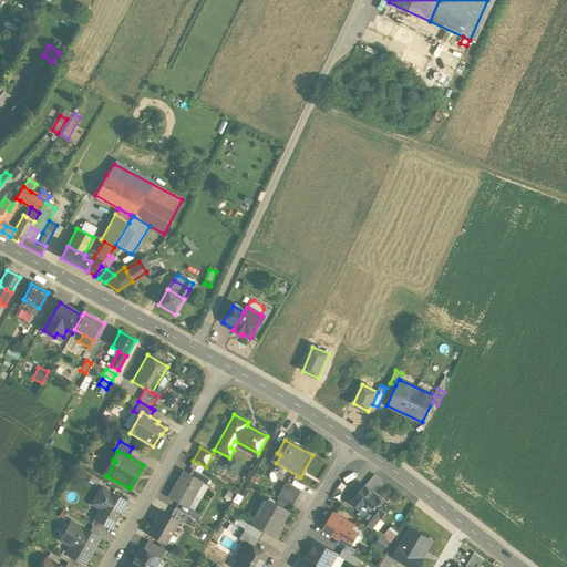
[(198,463),(193,461),(189,467),(195,471),(198,463)]
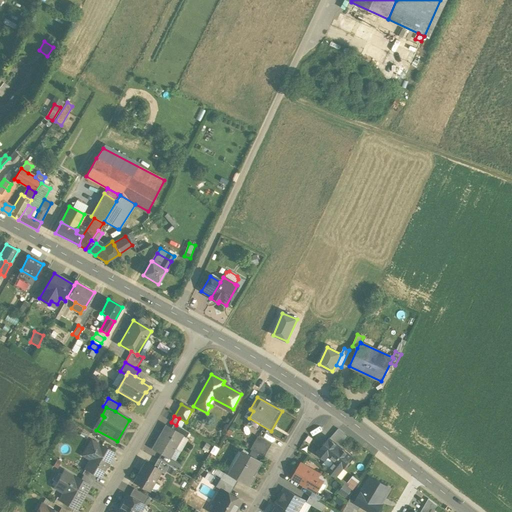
[(189,433),(174,424),(170,429),(182,436),(181,437),(185,439),(189,433)]
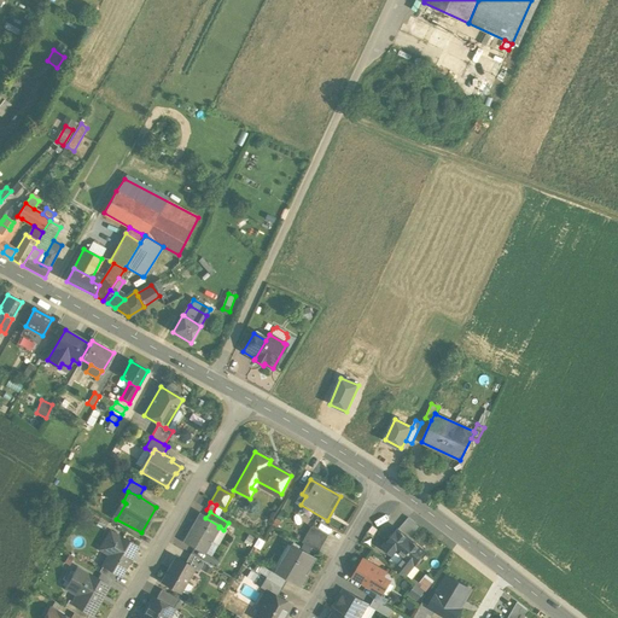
[(198,513),(197,513),(193,520),(186,518),(178,535),(186,538),(198,513)]
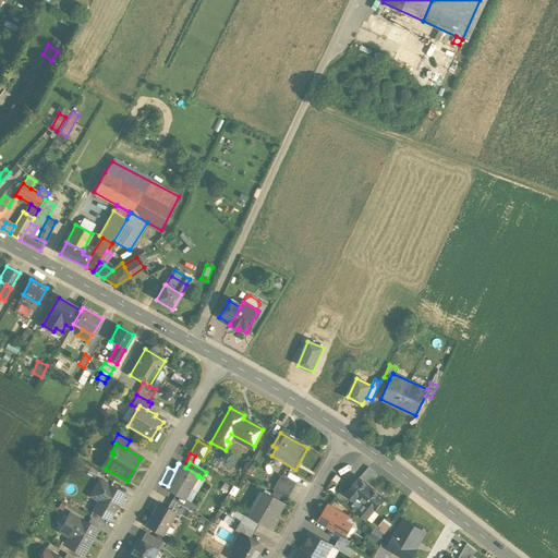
[(185,468),(181,464),(167,489),(184,499),(197,476),(198,475),(185,468)]
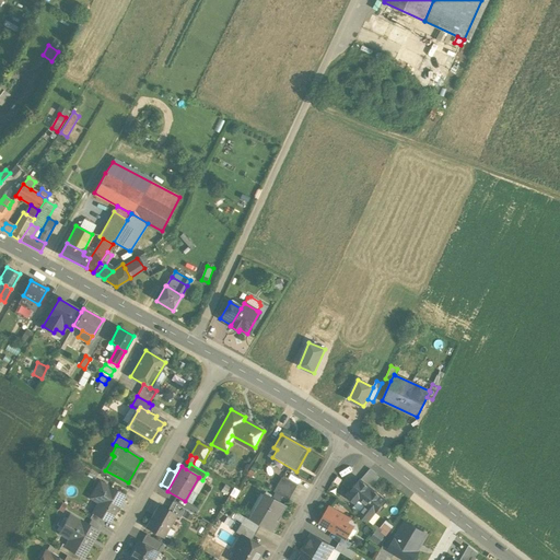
[(296,486),(281,478),(272,491),(289,500),(296,486)]
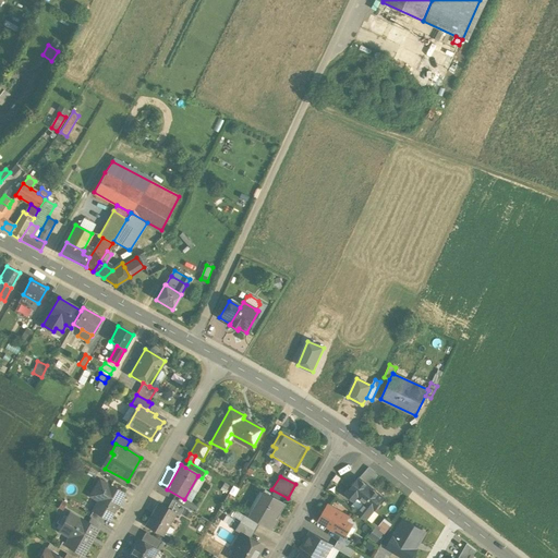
[(384,498),(359,478),(356,482),(353,482),(352,484),(352,487),(349,490),(350,490),(358,497),(365,502),(356,513),(365,520),(384,498)]
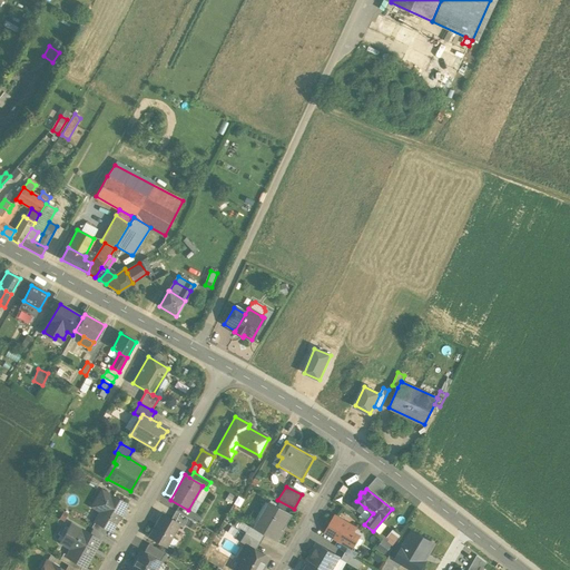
[(126,504),(101,491),(96,501),(104,505),(95,521),(107,529),(111,531),(126,504)]
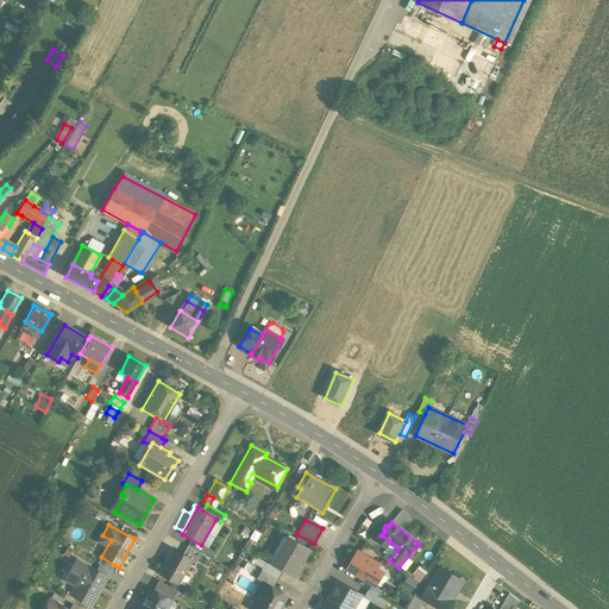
[(382,535),(378,540),(387,547),(390,542),(382,535)]
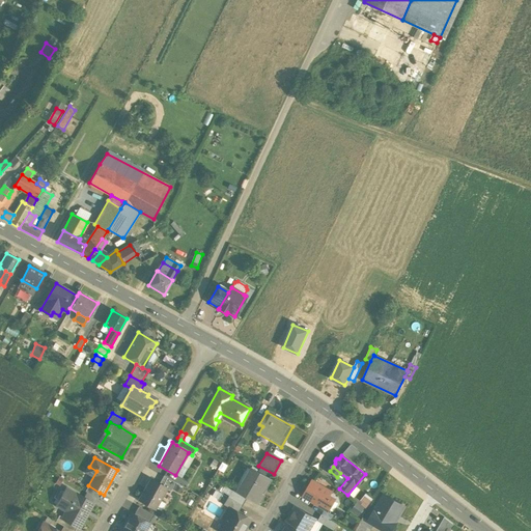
[(252,472),(240,492),(238,491),(236,492),(247,498),(258,504),(263,495),(261,494),(270,480),(250,469),(249,470),(252,472)]
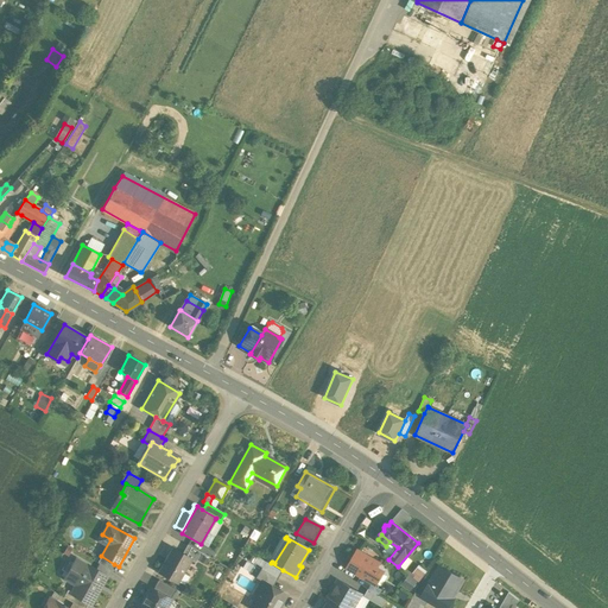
[(201,552),(188,545),(182,555),(190,559),(190,561),(195,563),(201,552)]
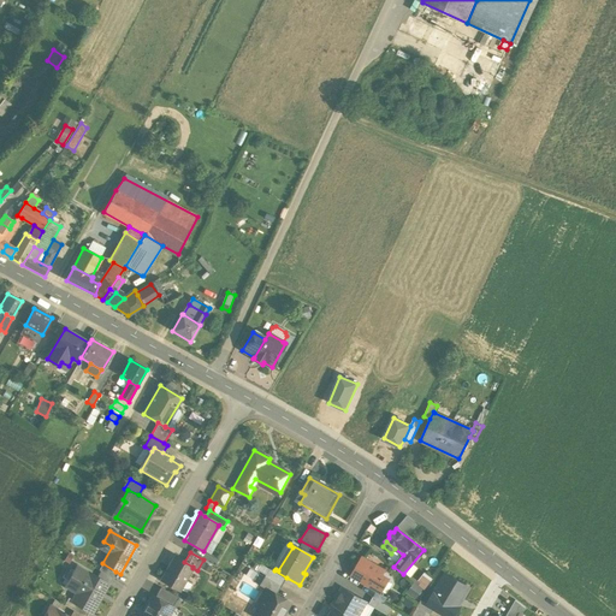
[(177,561),(173,560),(161,580),(179,591),(181,590),(185,581),(193,568),(193,567),(184,562),(178,558),(177,561)]
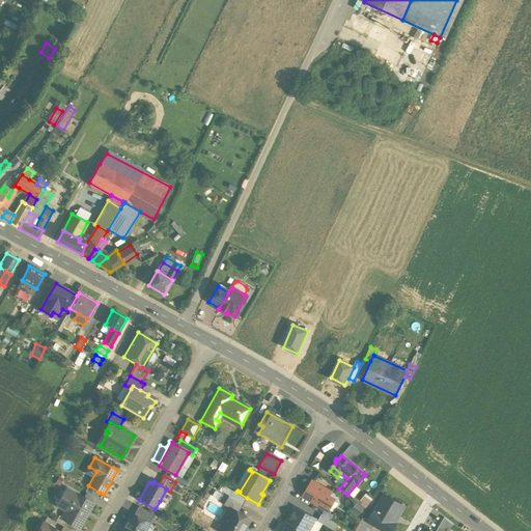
[(330,492),(312,481),(304,497),(328,510),(333,500),(327,497),(330,492)]
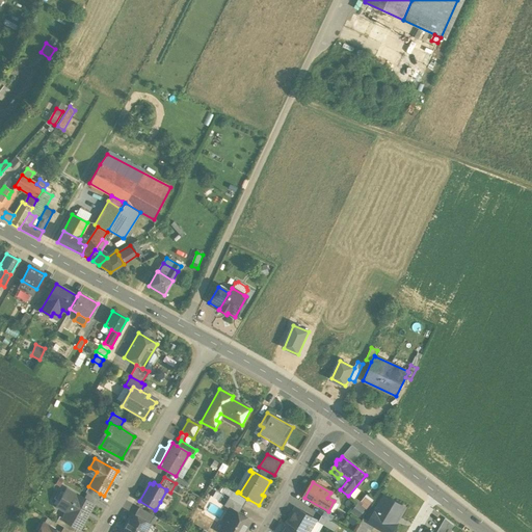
[(100,494),(88,486),(85,493),(97,500),(100,494)]
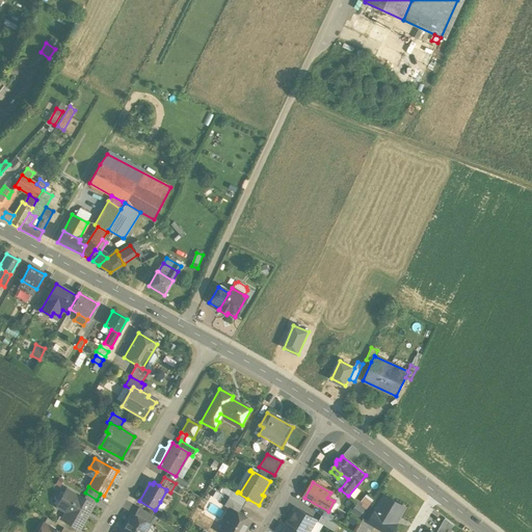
[(91,504),(67,489),(57,505),(67,510),(62,519),(61,520),(77,528),(79,530),(87,516),(84,514),(91,504)]
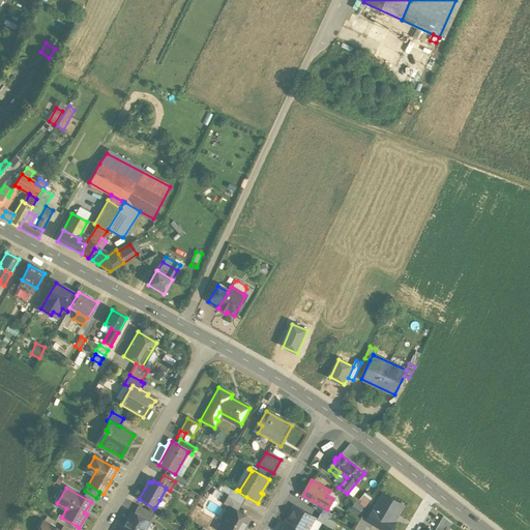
[(237,490),(233,488),(228,497),(241,505),(246,497),(236,491),(237,490)]
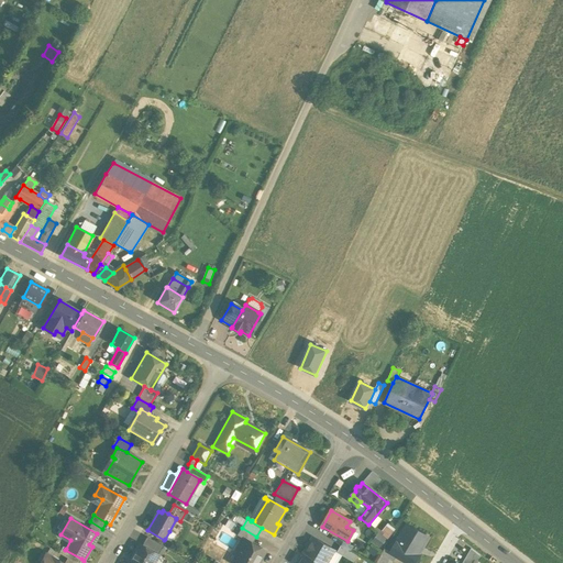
[(407,523),(397,540),(389,552),(389,553),(397,556),(407,562),(415,562),(421,554),(417,551),(420,545),(427,536),(415,528),(407,523)]
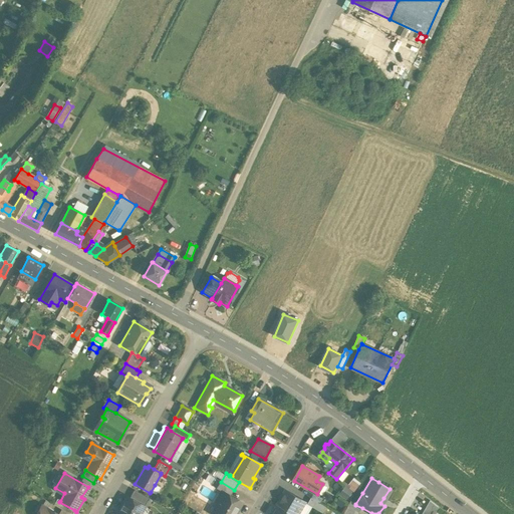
[(360,484),(353,479),(347,487),(353,492),(360,484)]
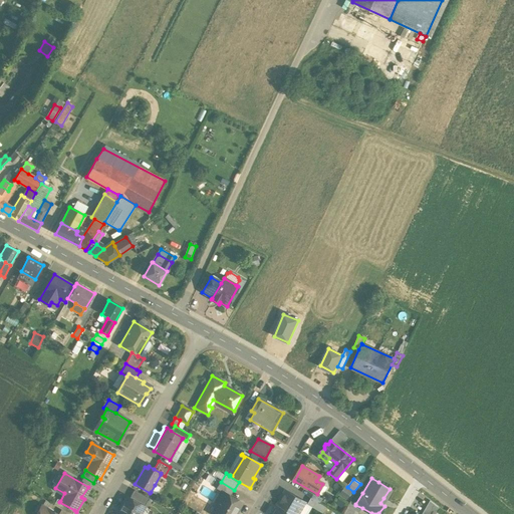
[(234,490),(221,482),(216,489),(224,493),(230,497),(234,490)]
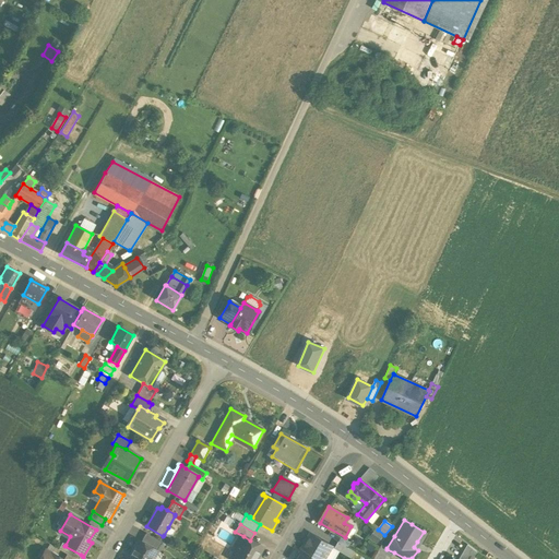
[(174,531),(168,527),(164,535),(169,538),(174,531)]
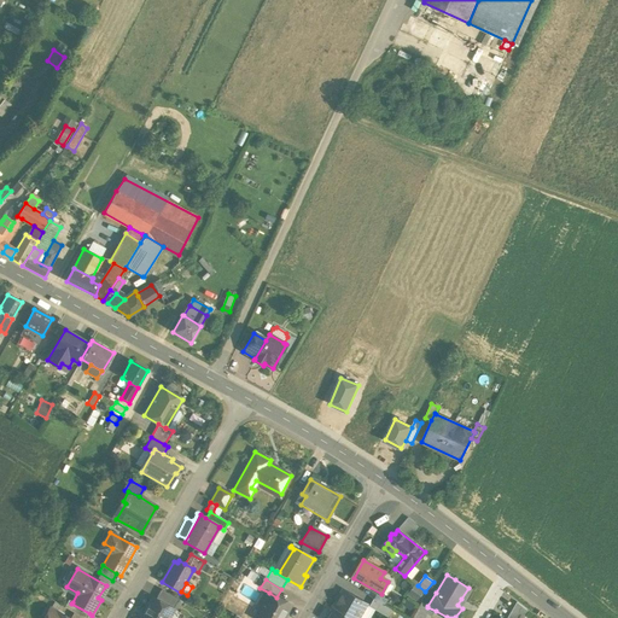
[(408,594),(417,601),(424,592),(415,584),(408,594)]
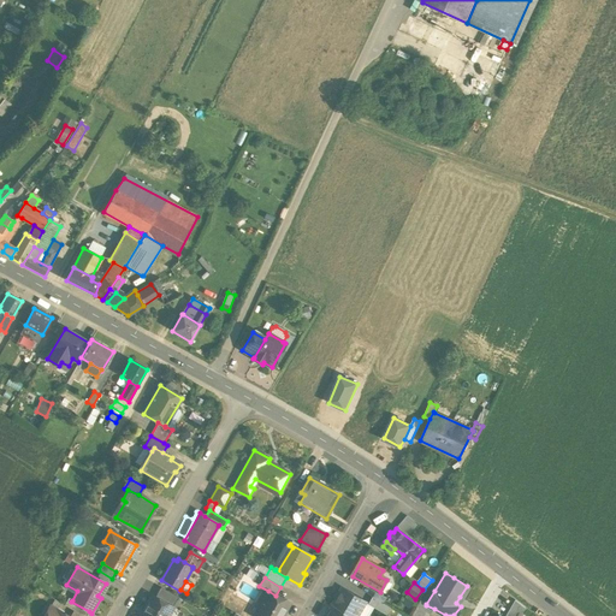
[(178,598),(160,588),(155,598),(170,606),(169,608),(172,609),(178,598)]
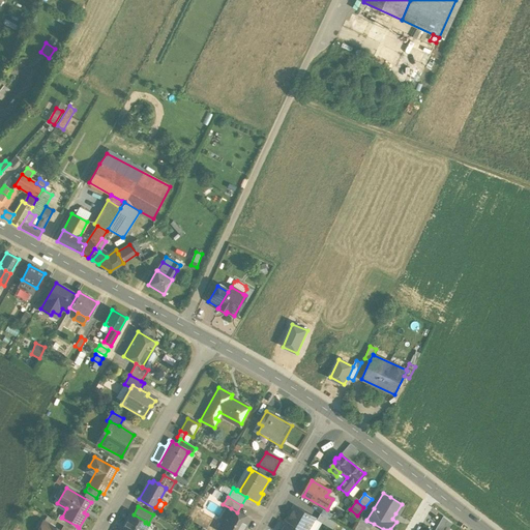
[(306,529),(315,518),(295,506),(287,521),(301,529),(306,529)]
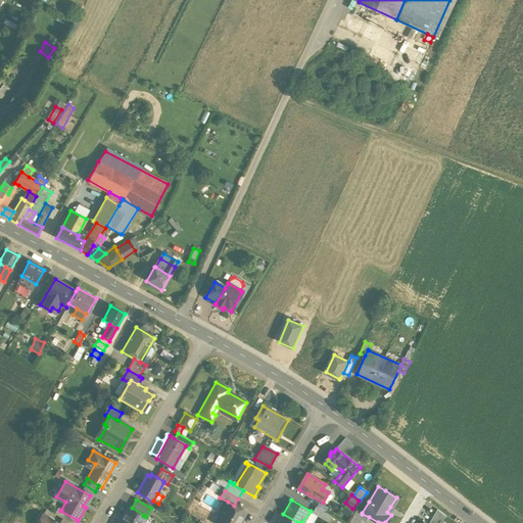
[(234,506),(228,502),(216,522),(215,522),(239,522),(245,512),(234,506)]
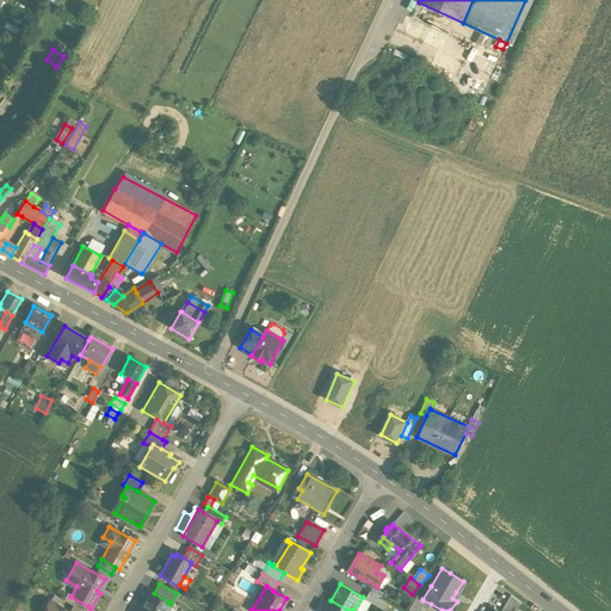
[(372,587),(370,592),(380,598),(382,593),(372,587)]
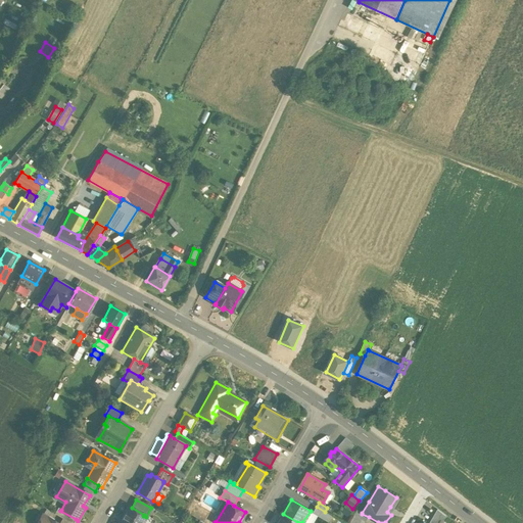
[(132,508),(129,507),(119,522),(140,522),(143,516),(144,515),(132,508)]
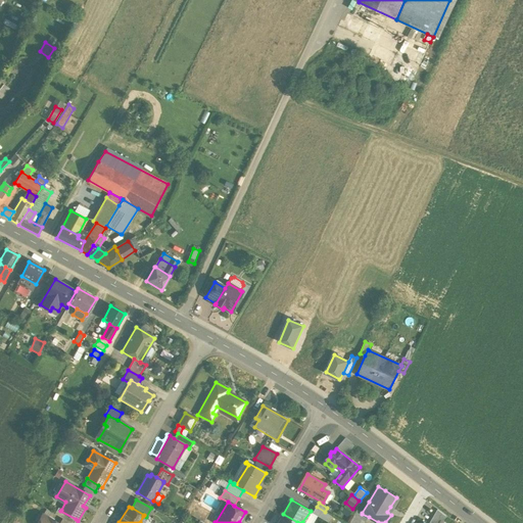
[(313,513),(328,522),(332,516),(325,512),(317,507),(313,513)]
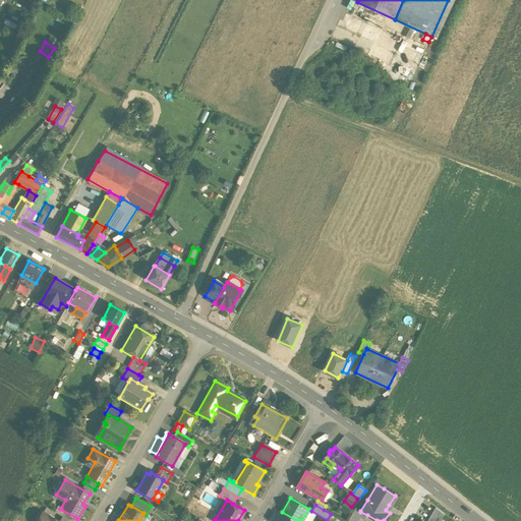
[(72,520),(75,517),(60,509),(61,508),(58,506),(54,512),(62,517),(69,520),(72,520)]
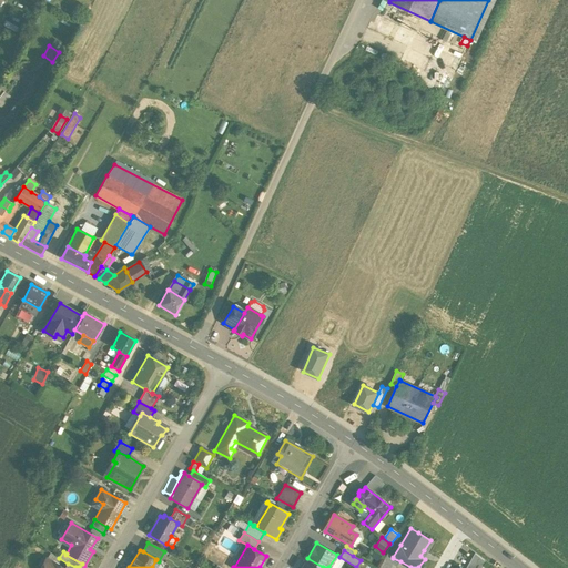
[(393,557),(388,554),(384,561),(394,567),(396,567),(401,561),(393,558),(393,557)]
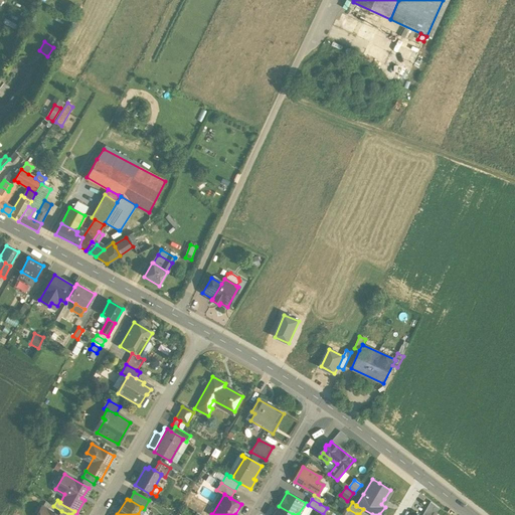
[(437,514),(441,509),(431,502),(426,510),(435,514),(437,514)]
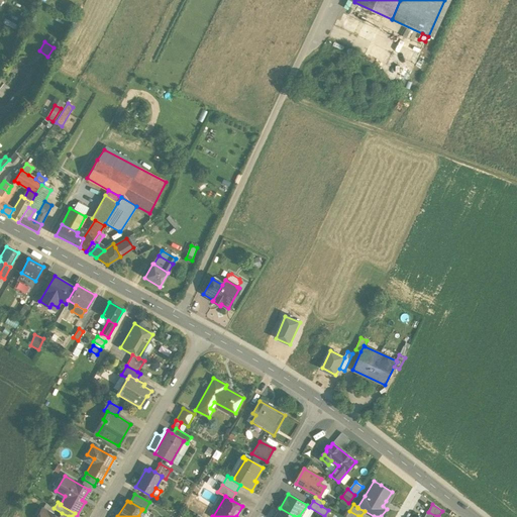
[(56,516),(41,508),(36,516),(56,516)]
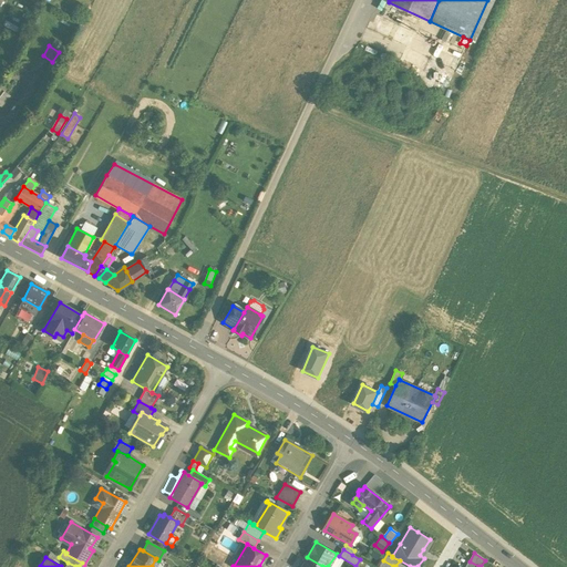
[(322,566),(307,557),(300,566),(322,566)]
